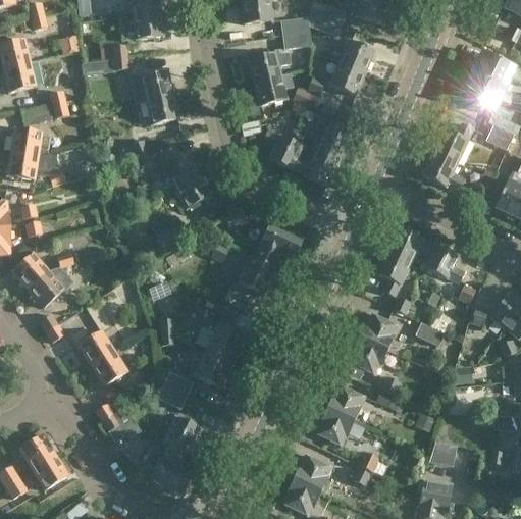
[(132,0),(134,13),(161,10),(159,0),(132,0)]
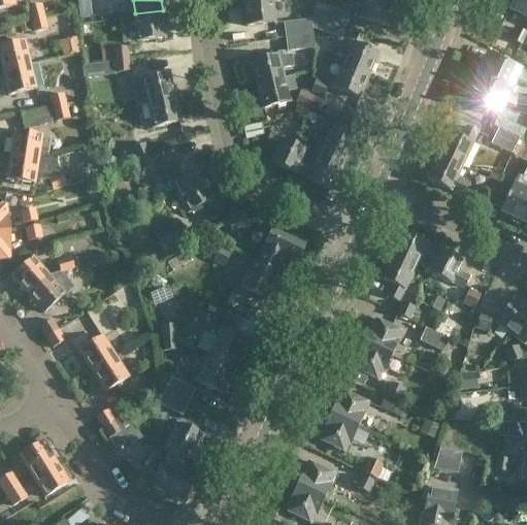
[(244,0),(248,24),(275,21),(272,0),(244,0)]
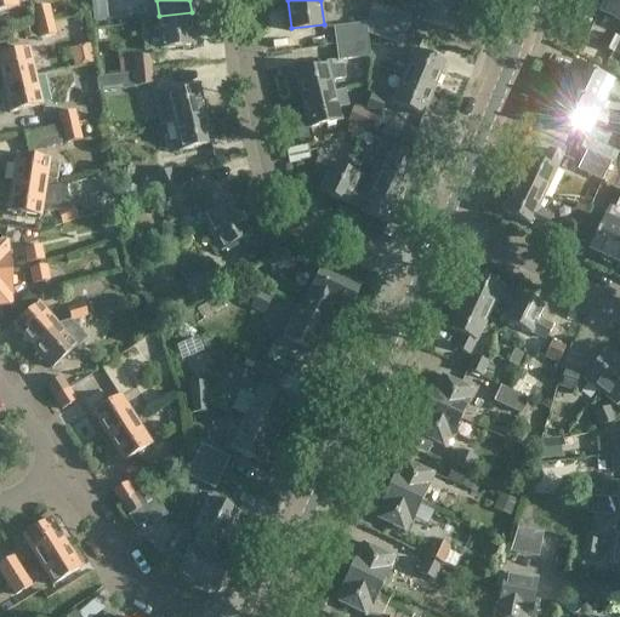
[(369,20),(367,21),(368,30),(374,33),(379,18),(381,12),(384,4),(371,0),(369,20)]
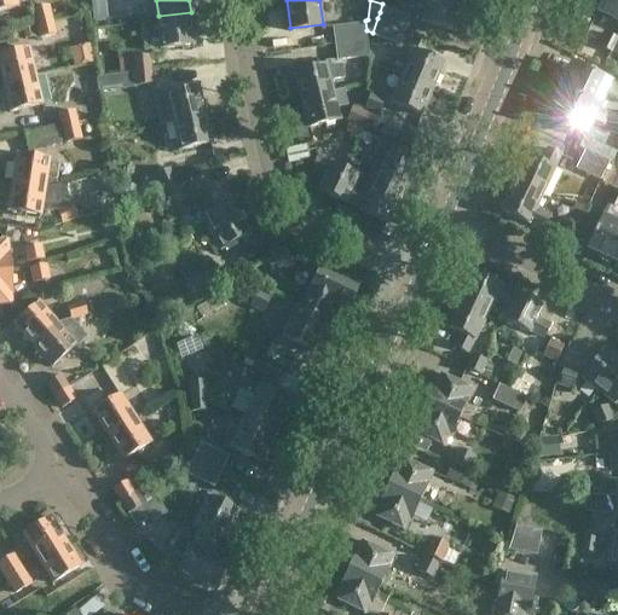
[(428,0),(423,19),(455,29),(463,0),(428,0)]
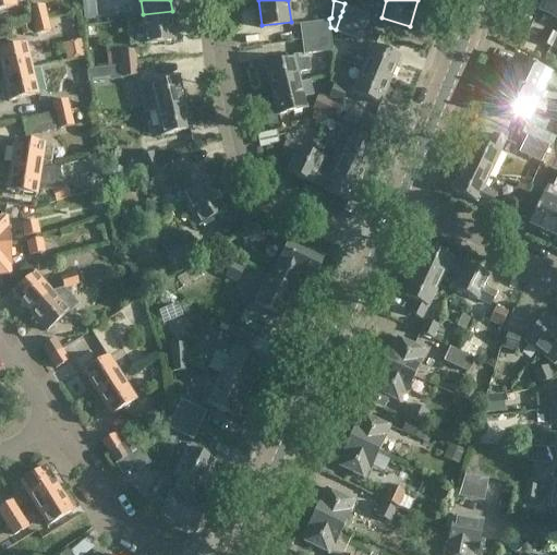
[(554,10),(552,14),(556,16),(556,0),(542,0),(540,3),(554,10)]
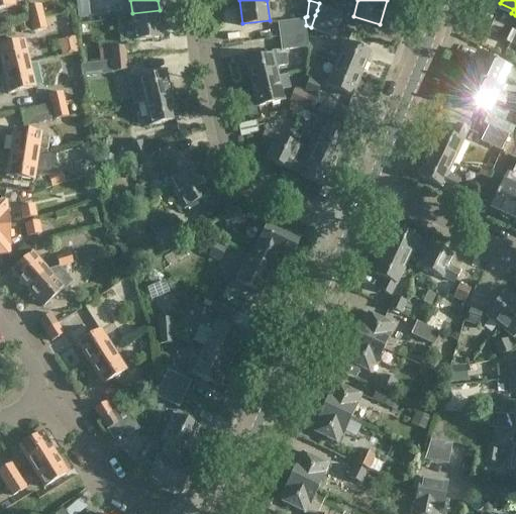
[(40,1),(27,5),(30,17),(43,14),(40,1)]
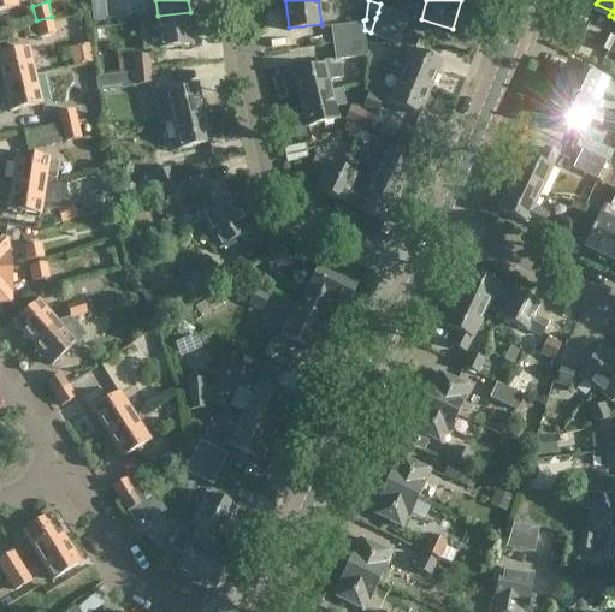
[(380,4),(378,12),(376,18),(403,28),(408,15),(380,4)]
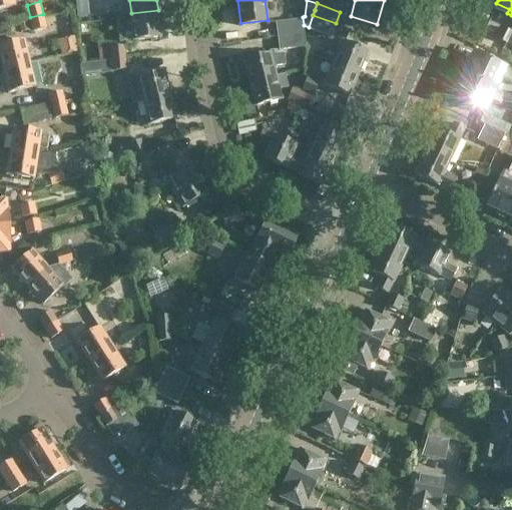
[(160,35),(158,10),(131,13),(133,38),(160,35)]
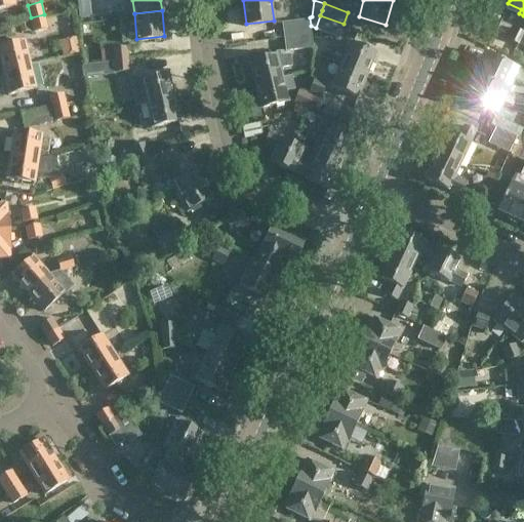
[(44,14),(31,17),(34,30),(47,27),(44,14)]
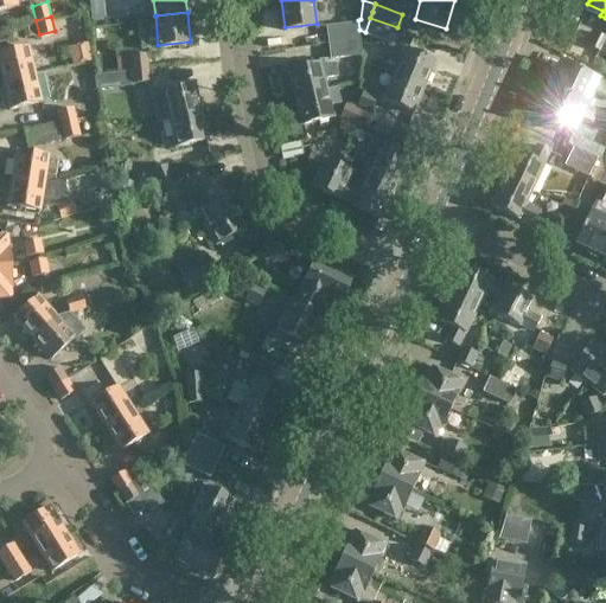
[(365,32),(393,42),(397,27),(370,18),(365,32)]
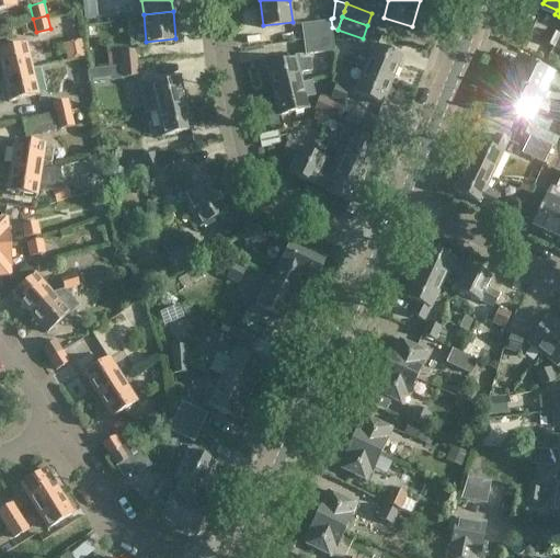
[(304,37),(333,33),(332,27),(331,19),(303,22),(304,37)]
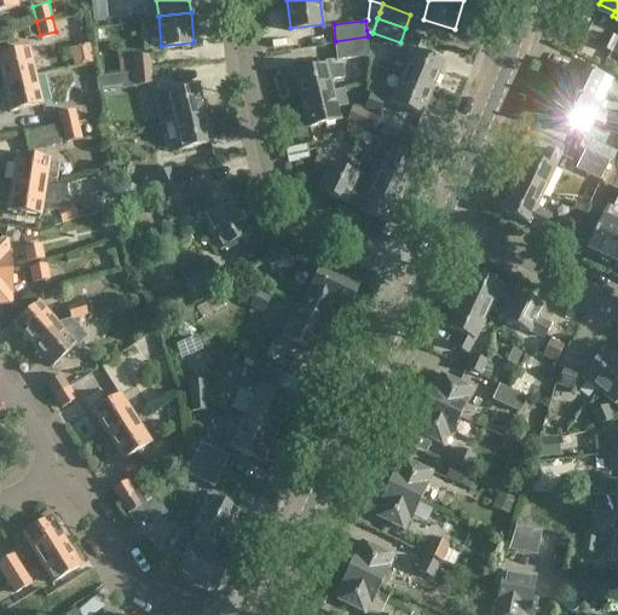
[(617,34),(608,30),(601,45),(612,50),(617,38),(617,34)]
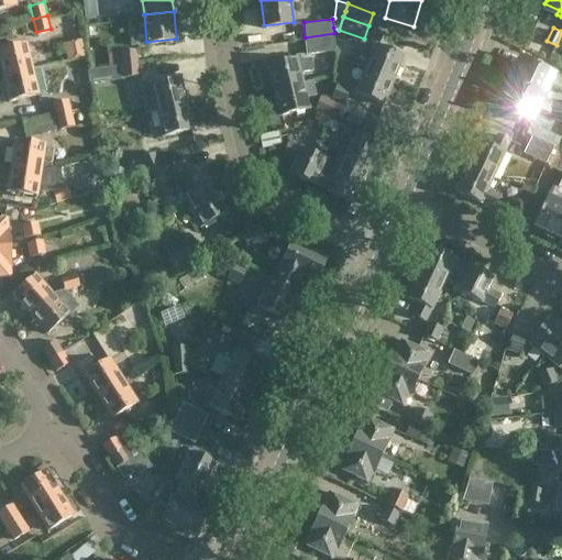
[(334,33),(305,37),(307,52),(296,53),(297,56),(268,63),(274,88),(304,80),(300,70),(313,68),(311,52),(337,48),(334,33)]
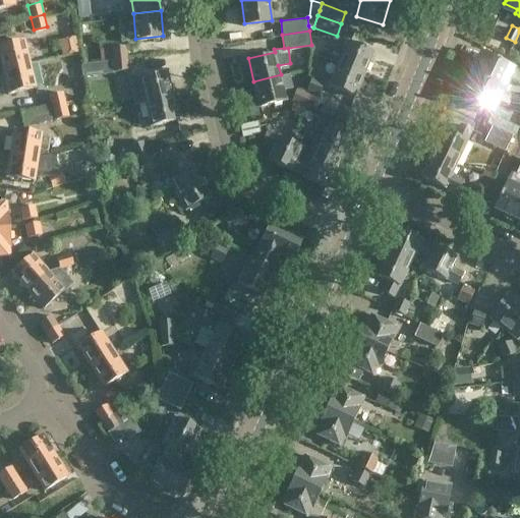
[(79,50),(75,35),(68,36),(72,52),(79,50)]
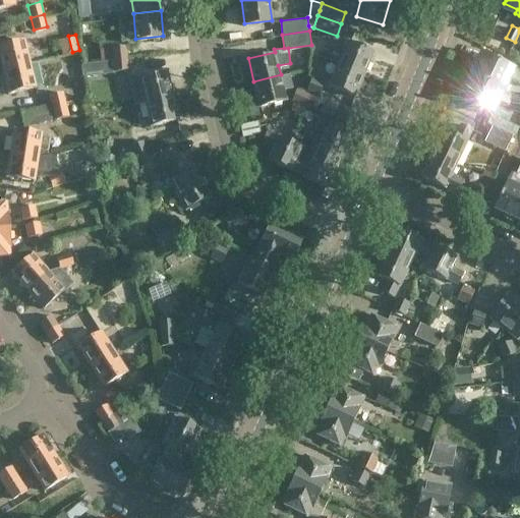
[(24,38),(0,44),(0,54),(3,68),(31,62),(24,38)]
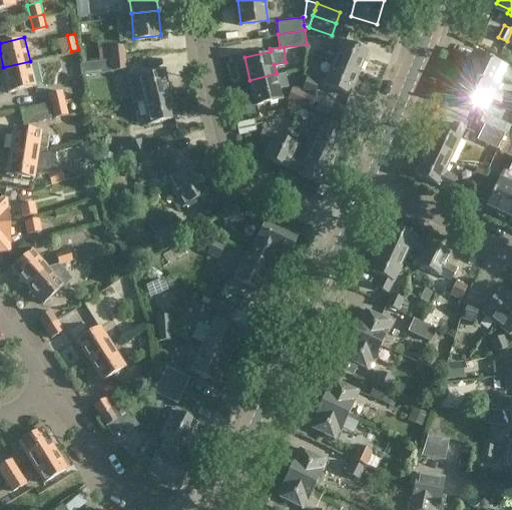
[(334,60),(360,70),(368,49),(343,39),(334,60)]
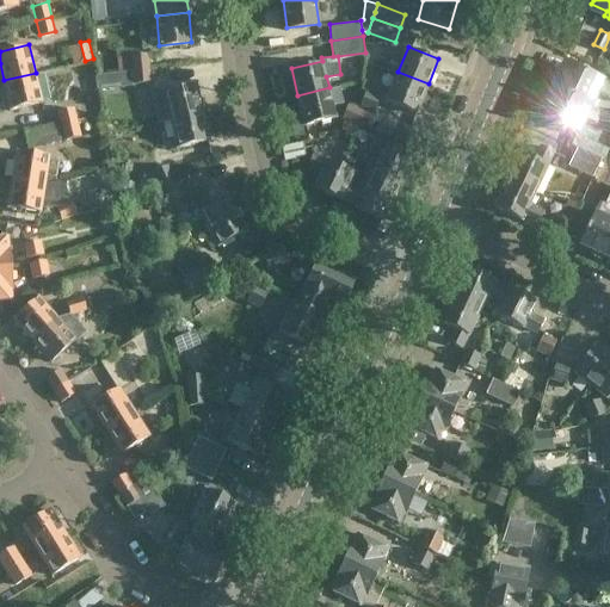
[(148,51),(133,54),(134,67),(149,66),(148,51)]
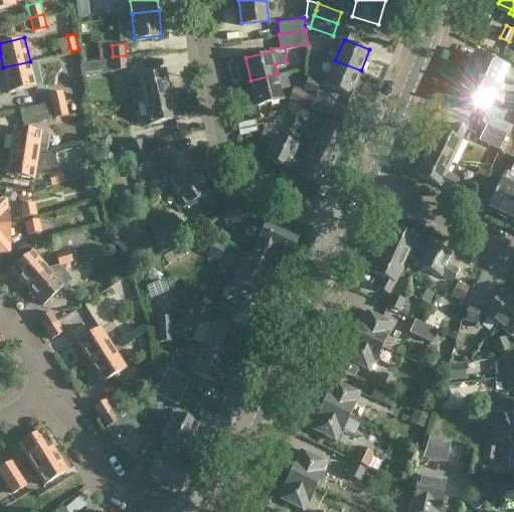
[(472,59),(465,73),(469,75),(470,75),(494,88),(500,74),(505,76),(513,80),(513,68),(509,66),(480,52),(476,61),(472,59)]
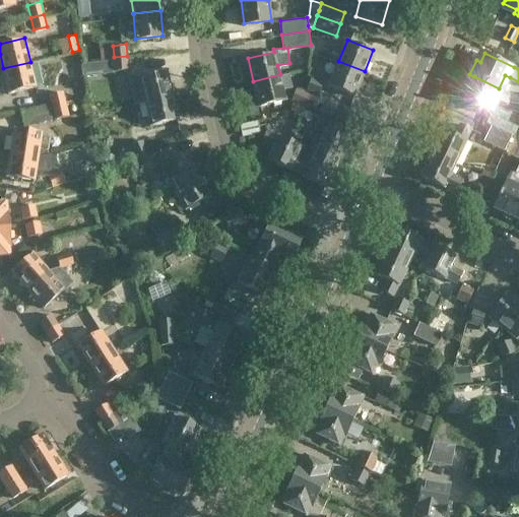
[(127,56),(114,57),(115,70),(129,68),(127,56)]
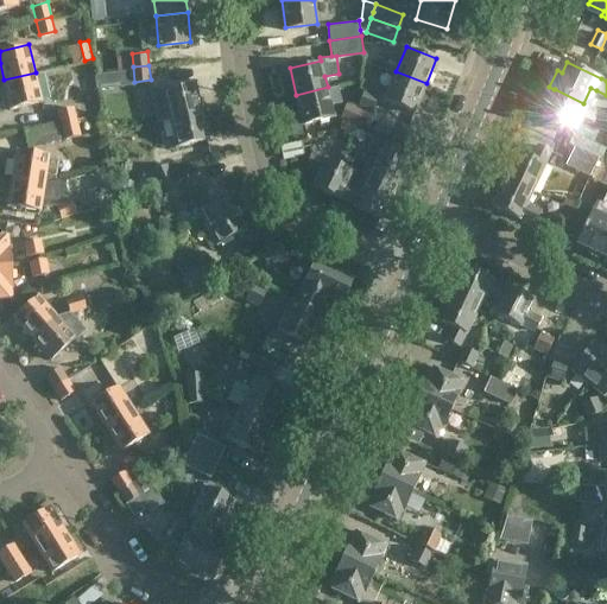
[(111,71),(97,74),(99,88),(112,86),(111,71)]
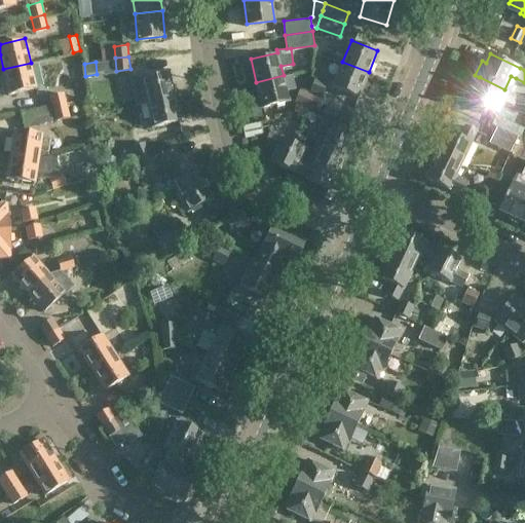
[(359,96),(369,72),(342,62),(333,85),(359,96)]
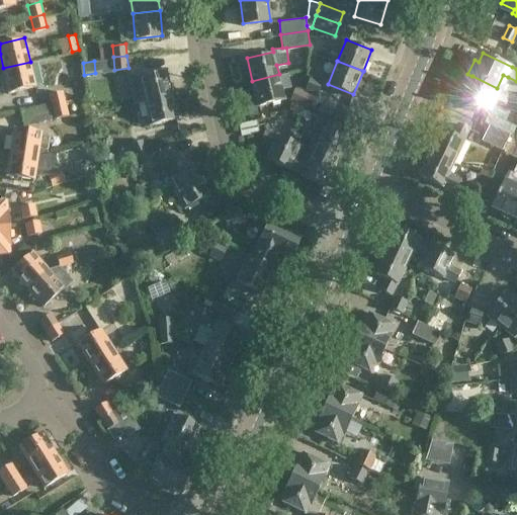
[(9,91),(35,85),(30,62),(3,68),(9,91)]
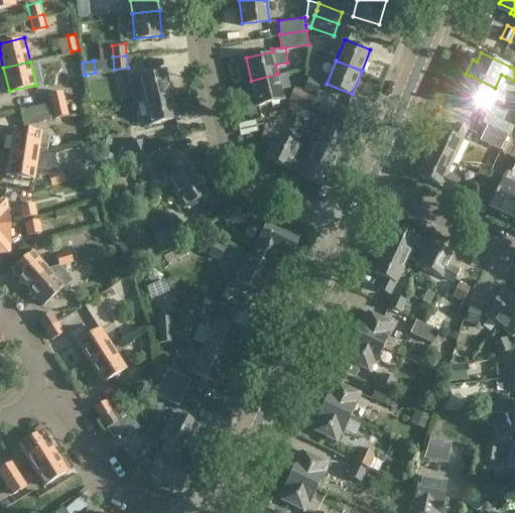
[(139,76),(129,79),(135,102),(144,100),(171,94),(165,70),(139,76)]
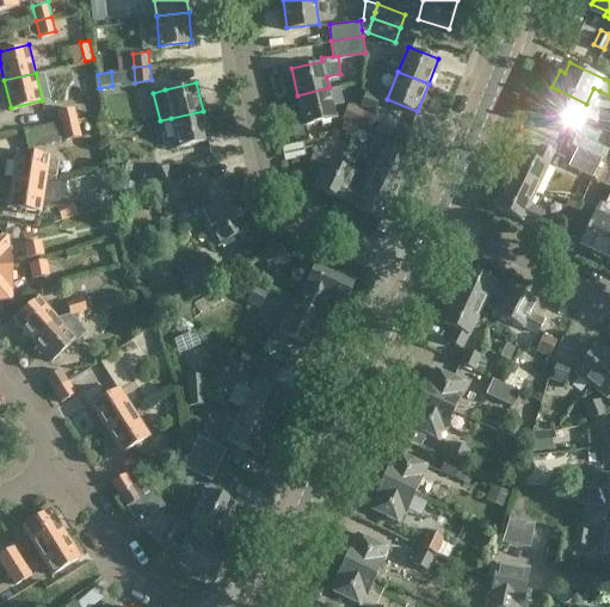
[(337,116),(330,87),(297,95),(305,123),(337,116)]
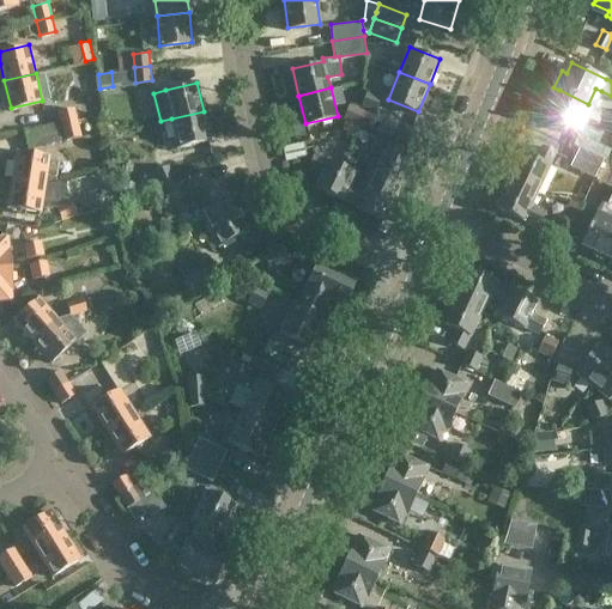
[(368,90),(362,105),(365,108),(375,111),(381,96),(368,90)]
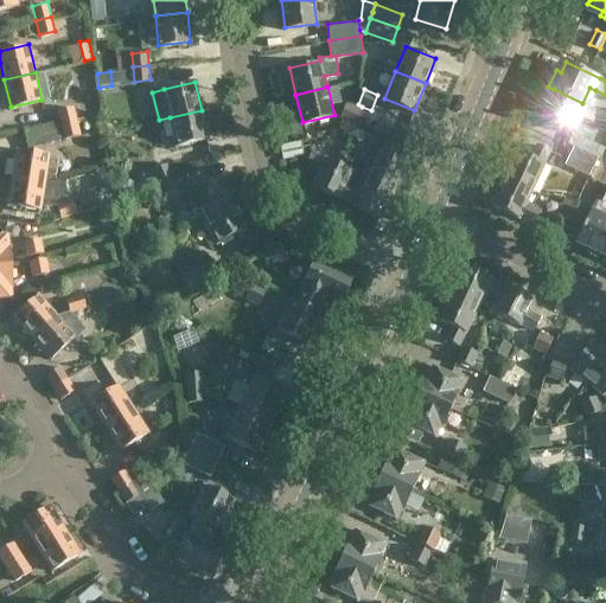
[(543,96),(535,113),(569,129),(578,114),(582,116),(593,121),(593,120),(598,110),(582,103),(554,89),(553,89),(549,98),(543,96)]
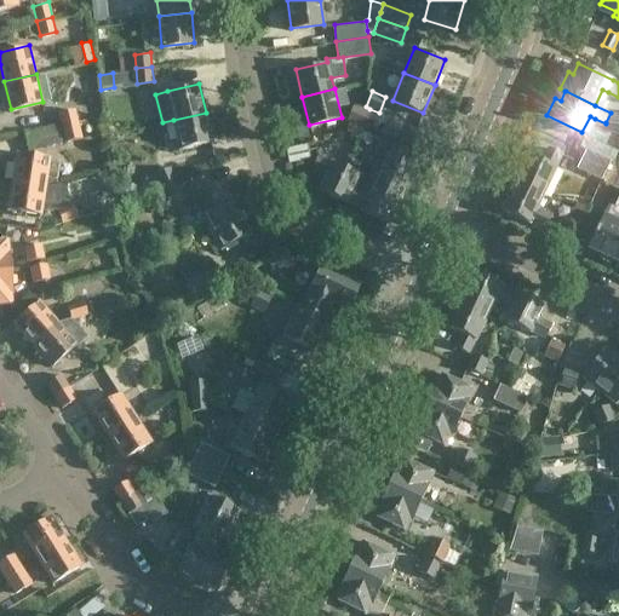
[(354,103),(347,120),(348,120),(361,126),(367,109),(354,103)]
